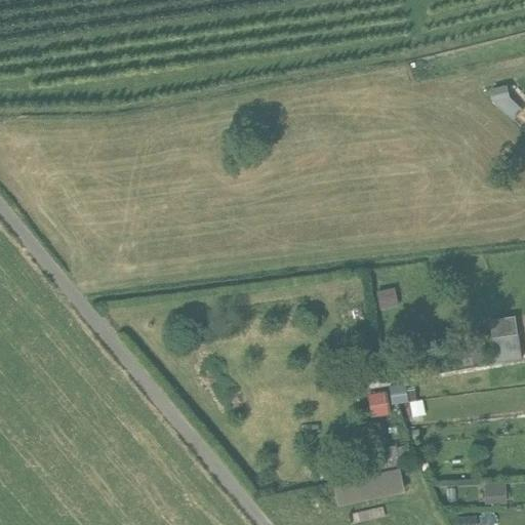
[(482,335),(459,338),(461,359),(484,356),(482,335)]
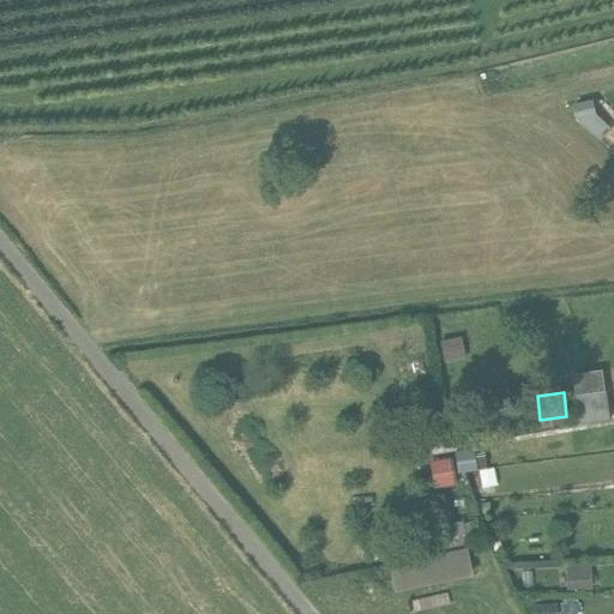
[(605,392),(576,397),(579,426),(609,422),(605,392)]
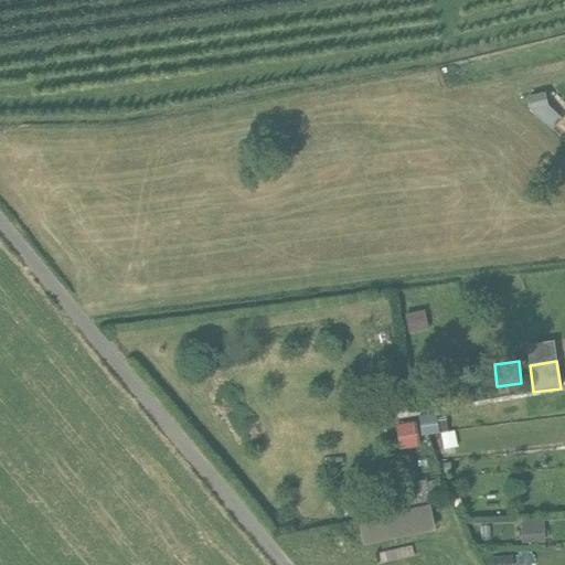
[(420,434),(440,430),(436,412),(417,415),(420,434)]
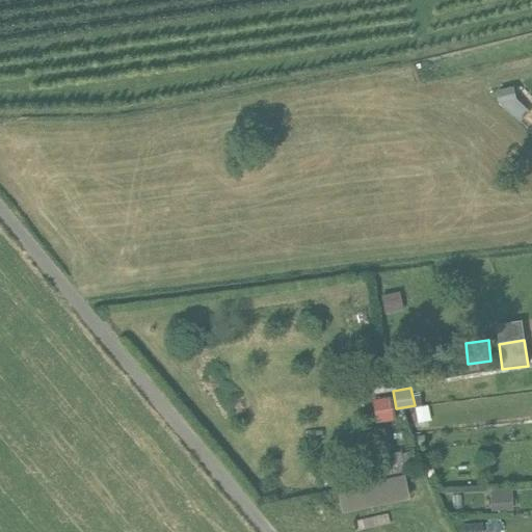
[(375,423),(395,420),(392,396),(372,398),(375,423)]
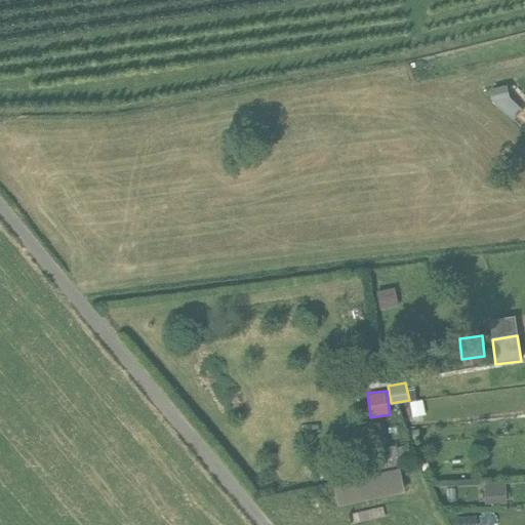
[(399,466),(332,480),(337,506),(404,491),(399,466)]
